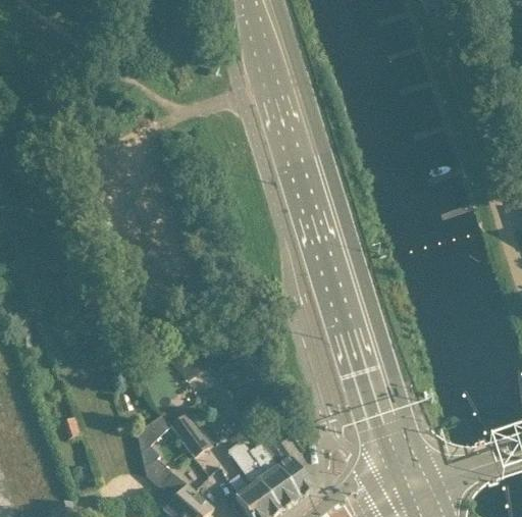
[(194,333),(200,345),(207,355),(223,351),(210,329),(194,333)]
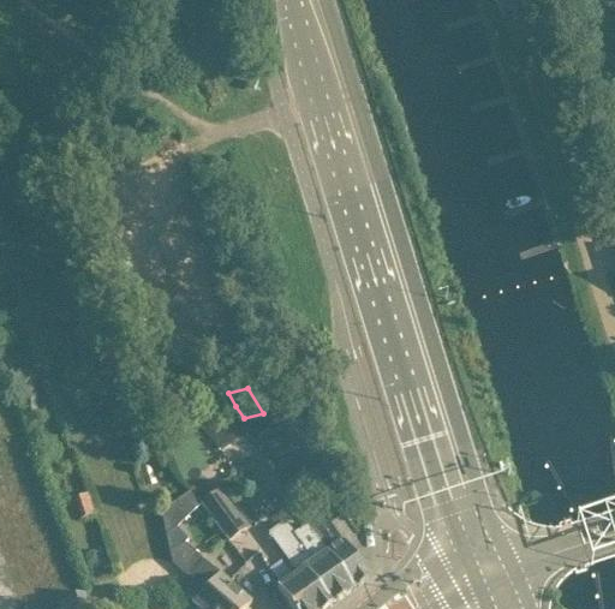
[(228,393),(192,401),(207,425),(219,447),(249,429),(243,418),(244,418),(236,406),(228,393)]
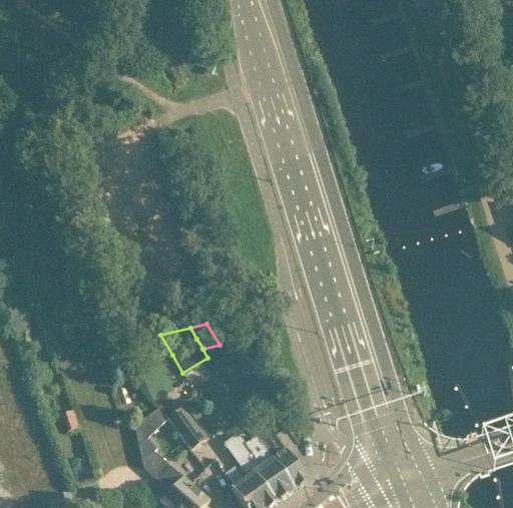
[(262,388),(254,393),(266,411),(273,406),(262,388)]
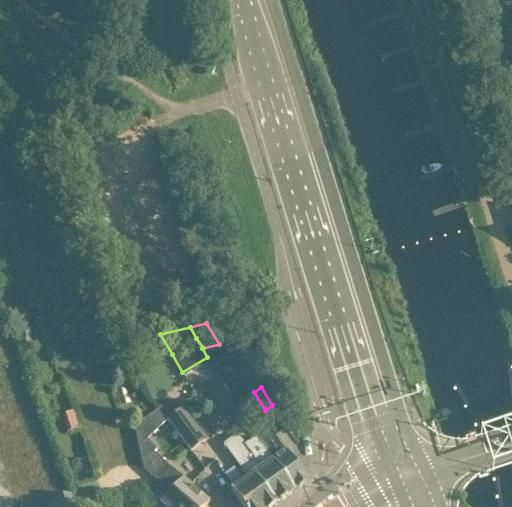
[(158,404),(145,414),(150,420),(162,421),(167,417),(167,416),(158,404)]
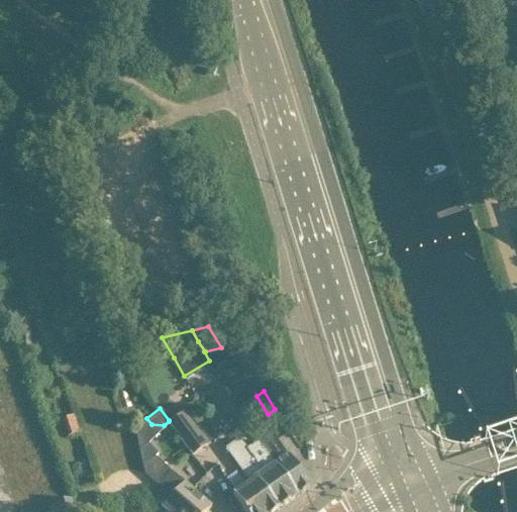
[(169,420),(169,421),(192,452),(207,441),(183,410),(169,420)]
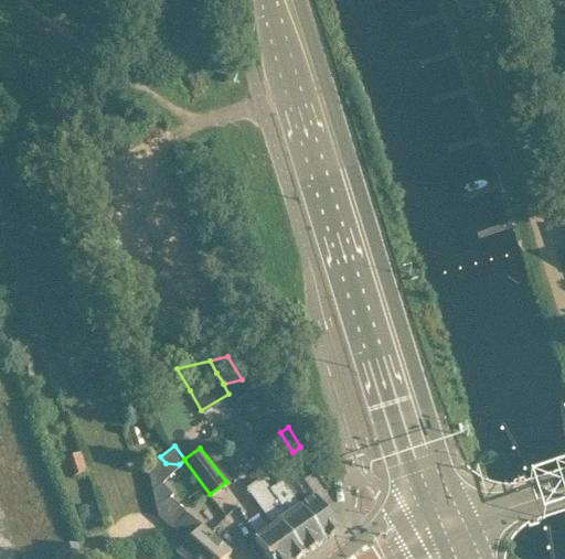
[(287,480),(327,537),(340,527),(299,471),(287,480)]
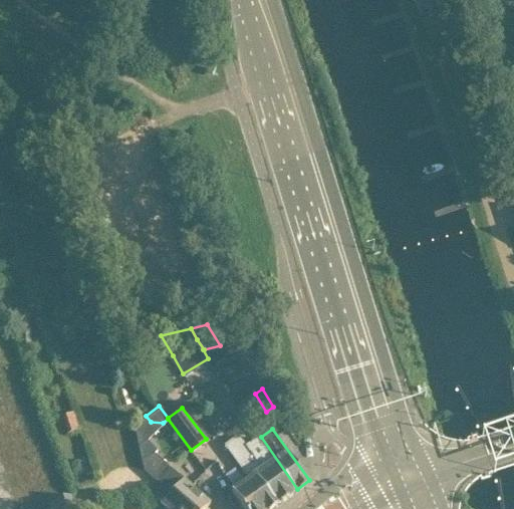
[(226,442),(224,444),(237,461),(239,459),(246,455),(257,470),(255,471),(261,479),(262,478),(265,482),(264,482),(268,487),(267,488),(270,492),(272,491),(274,494),(274,495),(279,502),(297,489),(261,437),(258,439),(256,436),(246,443),(239,433),(226,442)]
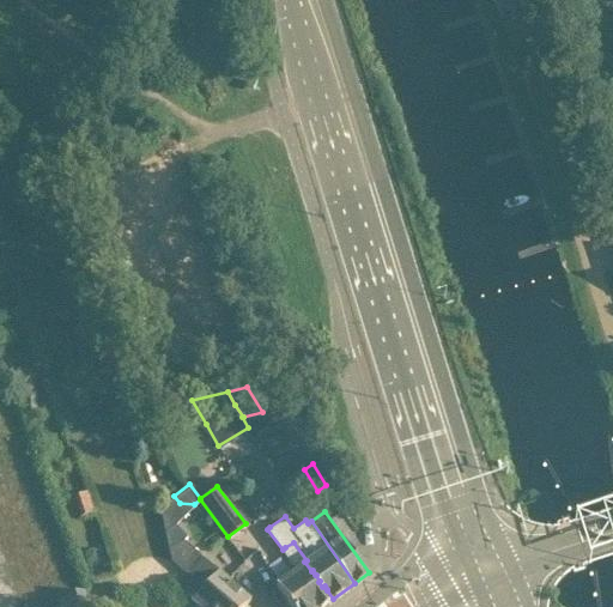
[(175,522),(165,529),(171,557),(187,571),(188,571),(204,586),(194,596),(205,606),(240,606),(250,596),(202,554),(184,538),(187,534),(175,522)]
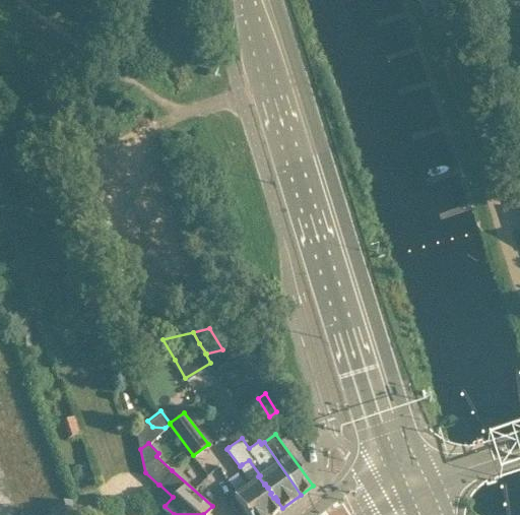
[(250,481),(235,493),(247,509),(251,514),(271,514),(282,508),(277,501),(277,500),(275,497),(273,498),(270,494),(271,493),(267,488),(268,488),(265,484),(264,485),(258,476),(260,475),(249,460),(242,464),(240,466),(250,481)]
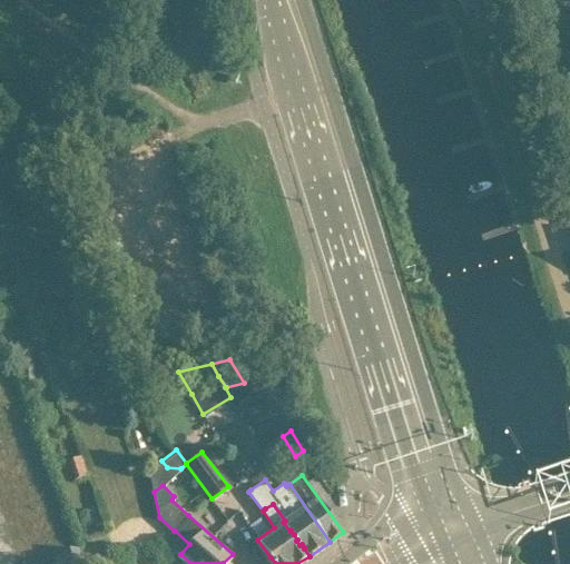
[(106,520),(97,522),(99,531),(109,527),(106,520)]
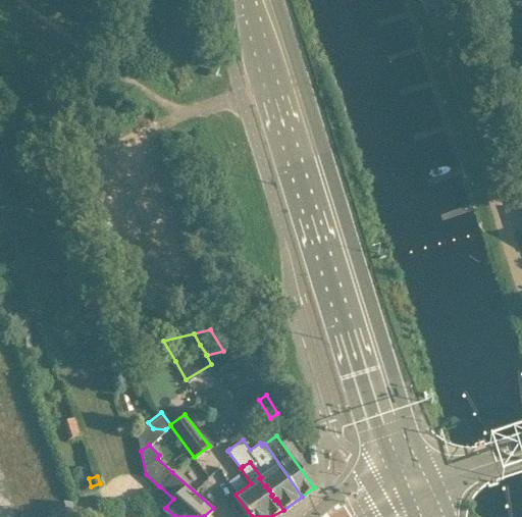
[(159,486),(151,496),(165,508),(173,499),(160,486),(159,486)]
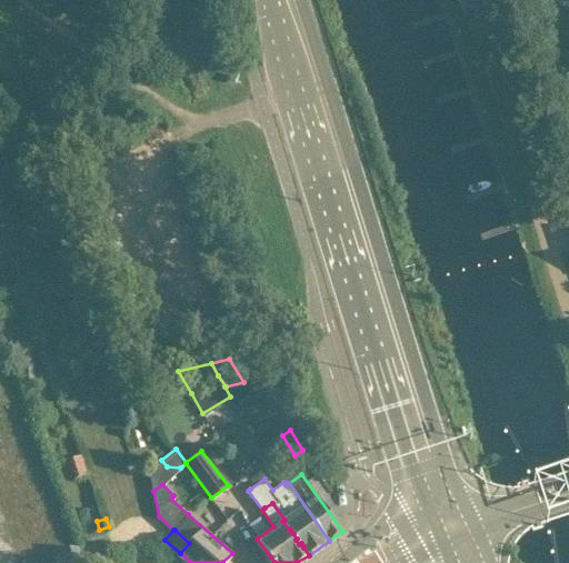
[(81,562),(78,545),(60,550),(63,562),(81,562)]
